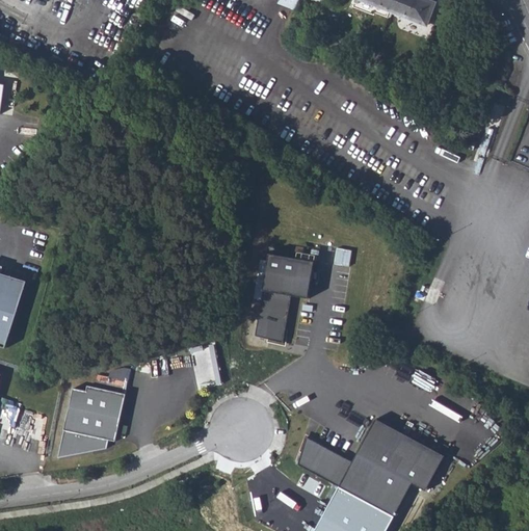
[(295,0),(325,10),(328,0),(295,0)]
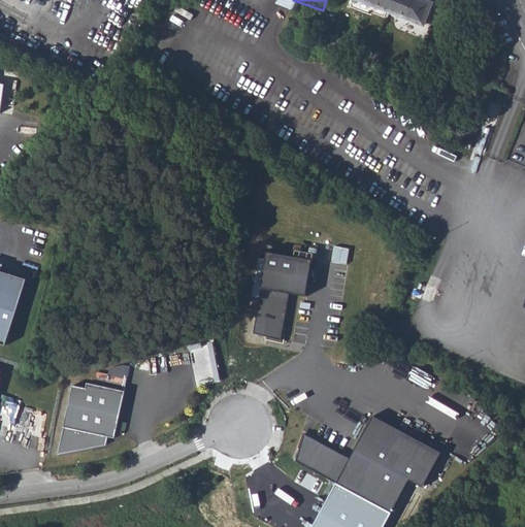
[(357,0),(355,6),(389,19),(394,0),(357,0)]
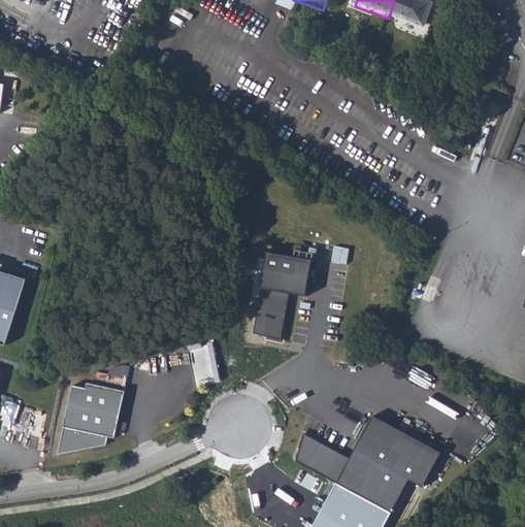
[(394,0),(389,19),(422,30),(431,6),(413,0),(394,0)]
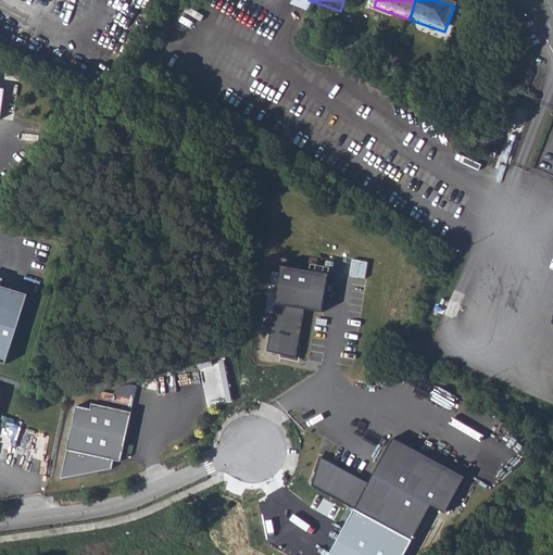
[(322,311),(329,274),(280,265),(274,302),(302,307),(322,311)]
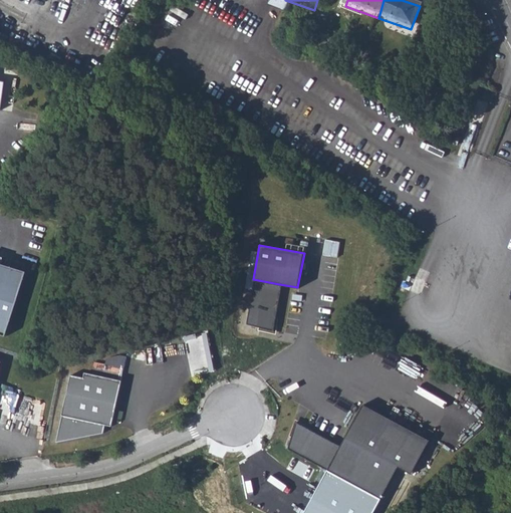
[(24,272),(0,264),(0,334),(4,336),(24,272)]
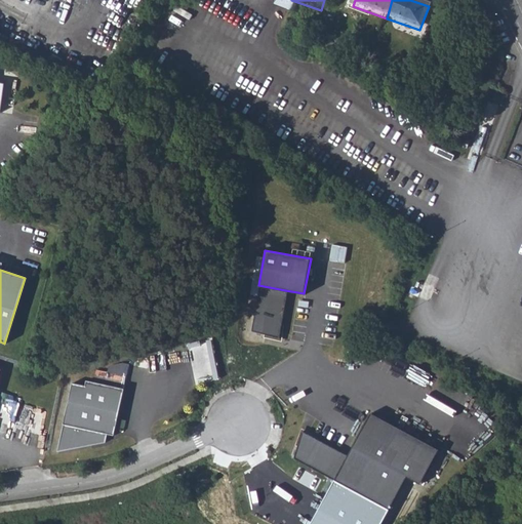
[(249,333),(278,337),(285,290),(258,285),(249,333)]
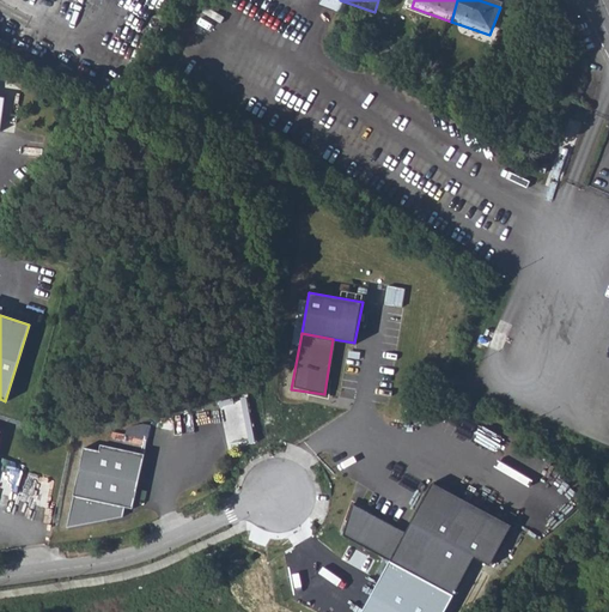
[(97,452),(81,448),(64,528),(120,517),(122,508),(131,509),(142,455),(98,446),(97,452)]
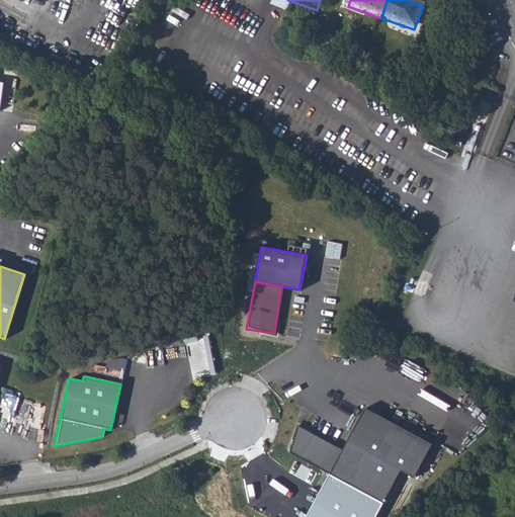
[(433,443),(366,407),(353,430),(343,449),(331,474),(383,504),(402,470),(416,478),(433,443)]
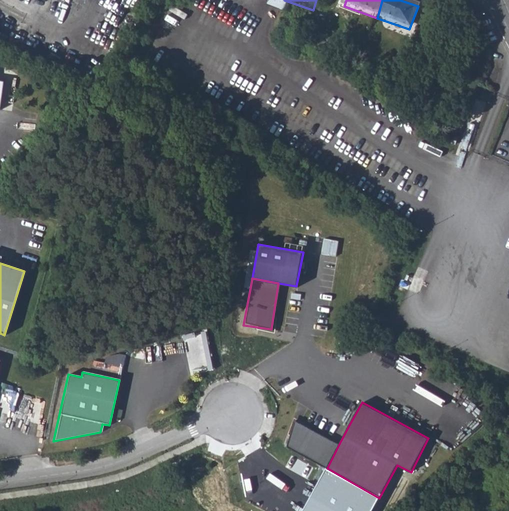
[(304,425),(291,418),(286,446),(327,468),(339,444),(304,425)]
